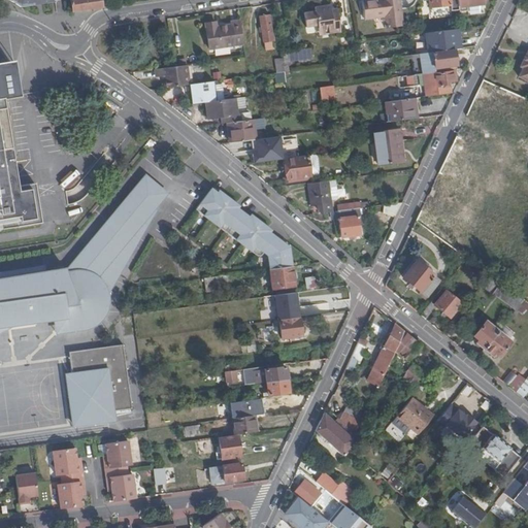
[(68,0),(70,12),(99,8),(97,0),(68,0)]
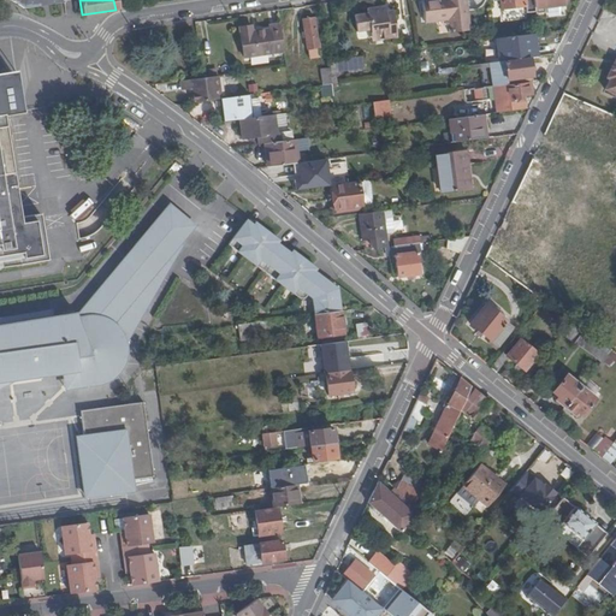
[(469,28),(465,0),(425,0),(424,0),(426,21),(449,17),(451,31),(469,28)]
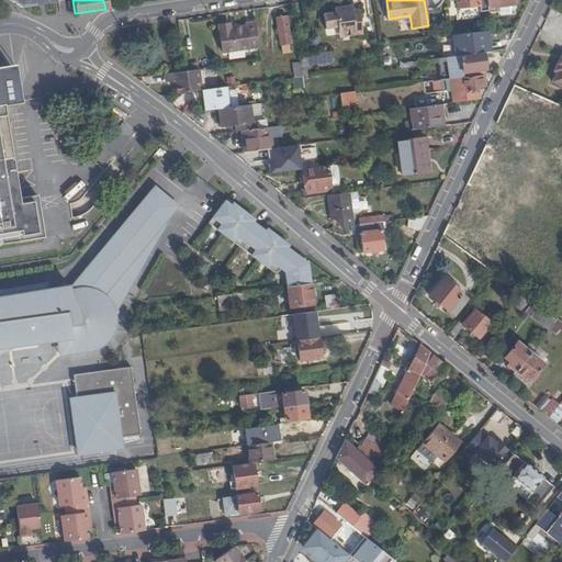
[(456,0),(457,7),(479,3),(480,10),(487,9),(486,0),(456,0)]
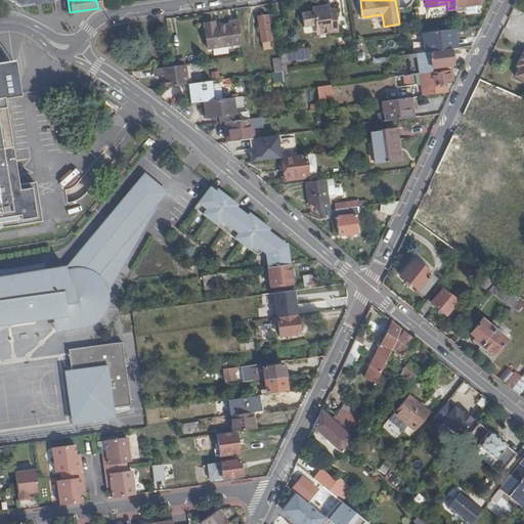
[(453,0),(454,8),(455,12),(464,10),(463,7),(479,4),(481,0),(453,0)]
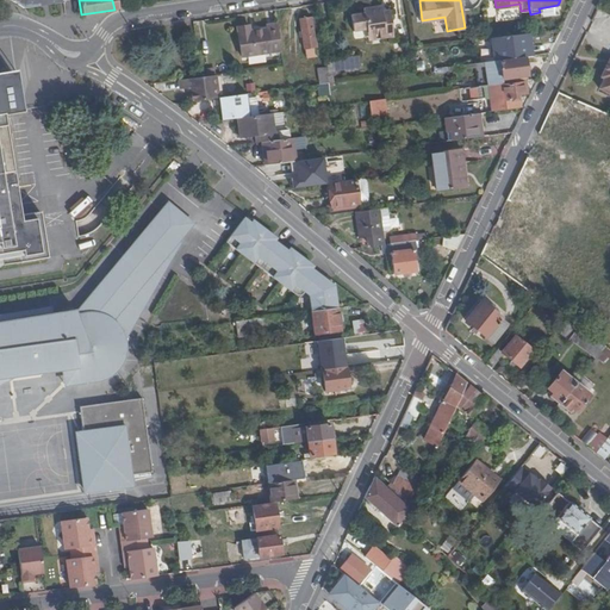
[(361,11),(348,13),(350,30),(363,27),(368,26),(377,32),(377,37),(390,35),(386,7),(380,8),(379,4),(361,6),(361,11)]
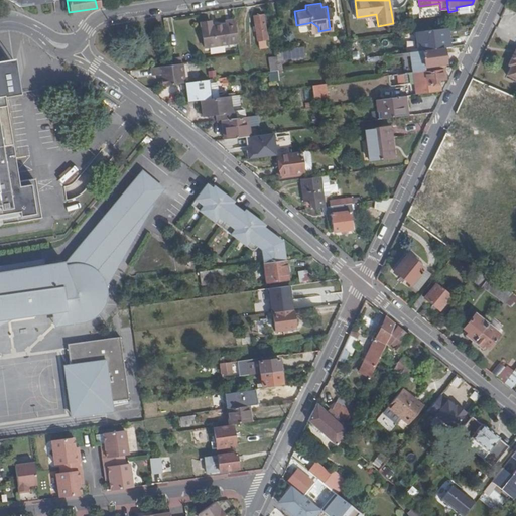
[(262,15),(252,17),(256,39),(258,39),(259,44),(266,43),(265,38),(266,38),(262,15)]
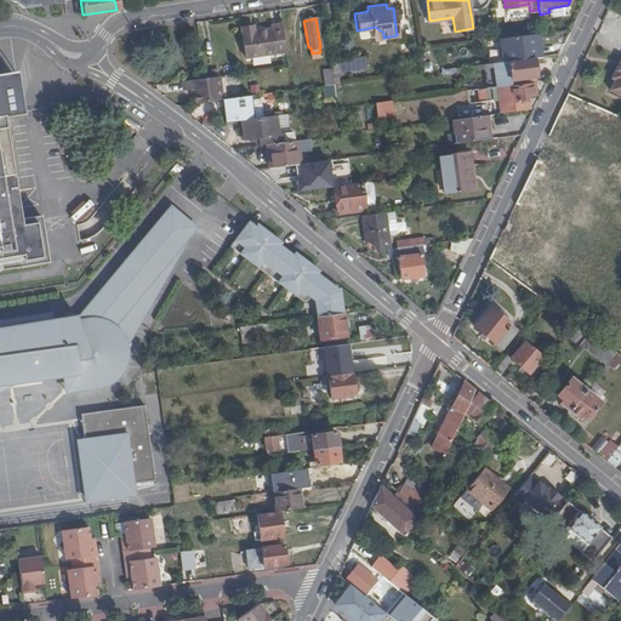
[(246,58),(285,52),(281,26),(271,27),(271,29),(254,32),(252,27),(240,28),(246,58)]
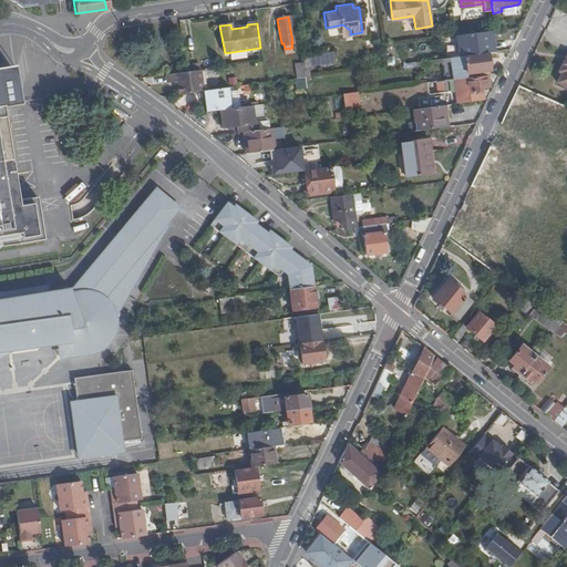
[(340,35),(350,34),(350,30),(342,24),(338,26),(340,35)]
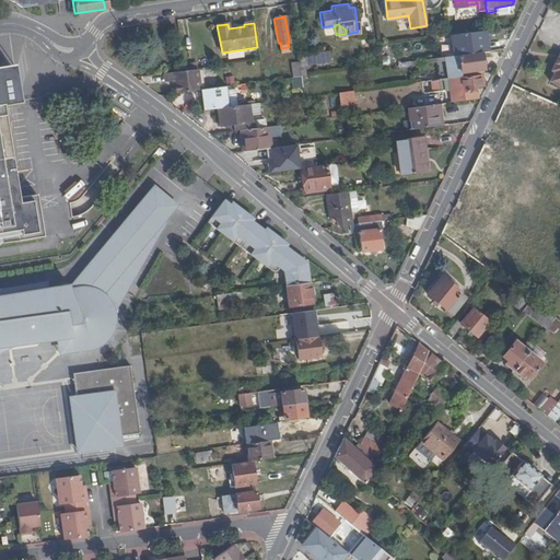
[(487,51),(483,31),(480,31),(452,35),(455,56),(457,56),(463,55),(479,53),(487,51)]
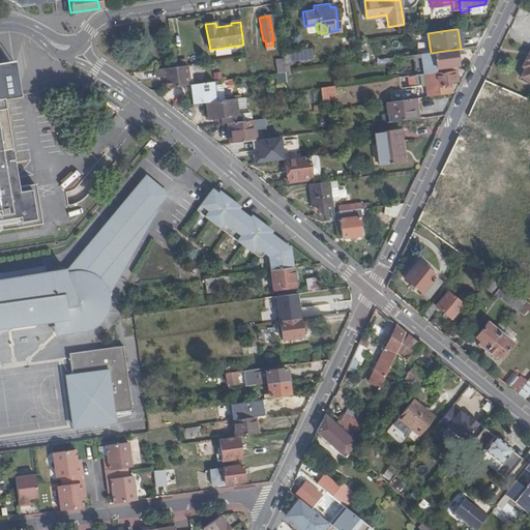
[(322,57),(321,48),(282,53),(282,57),(284,72),(291,71),(290,61),(322,57)]
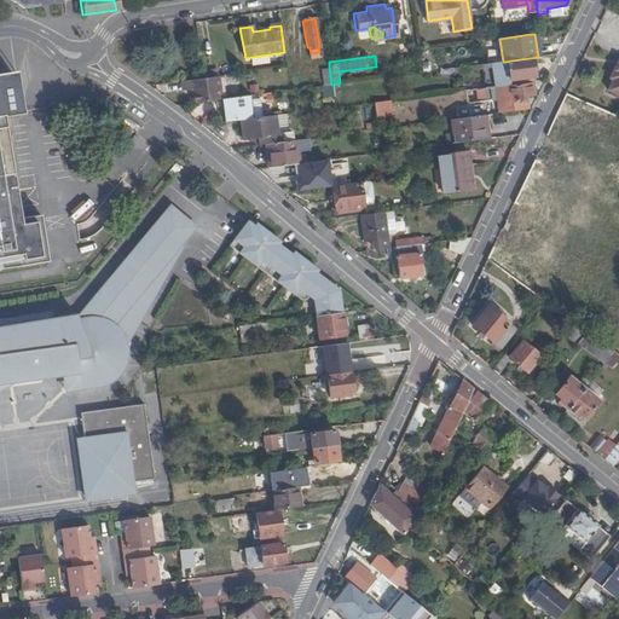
[(505,62),(509,86),(514,85),(533,82),(530,58),(512,61),(505,62)]
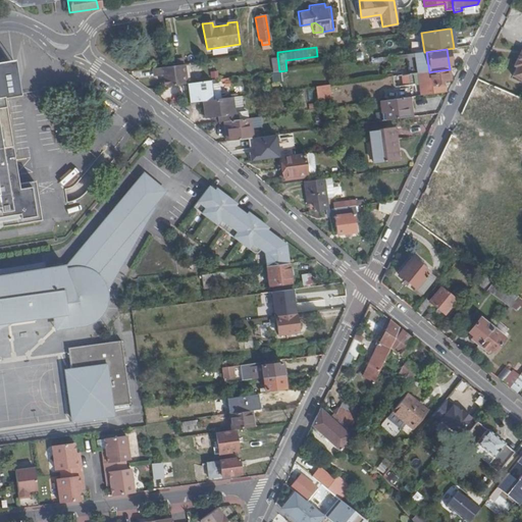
[(521,50),(513,67),(515,68),(511,77),(521,83),(521,50)]
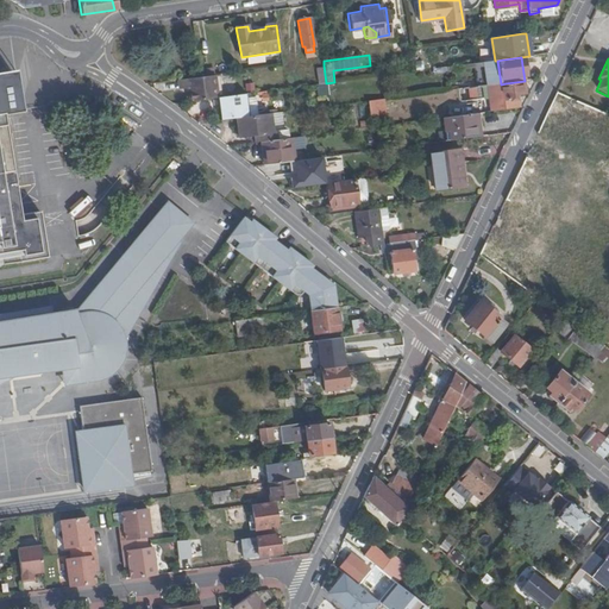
[(439,68),(443,92),(460,89),(482,87),(487,86),(493,86),(489,62),(439,68)]
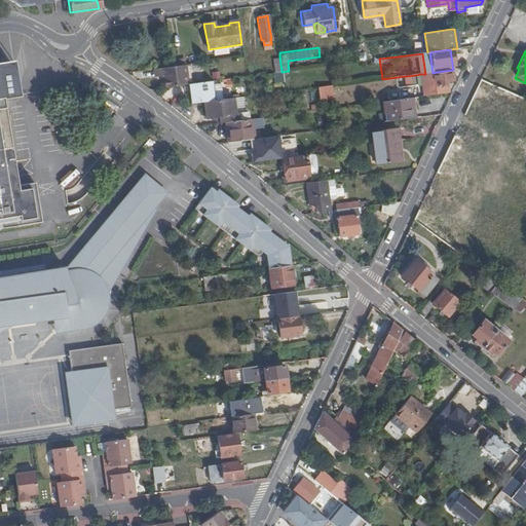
[(188,85),(186,66),(173,68),(155,71),(156,78),(164,77),(165,88),(187,85),(188,85)]
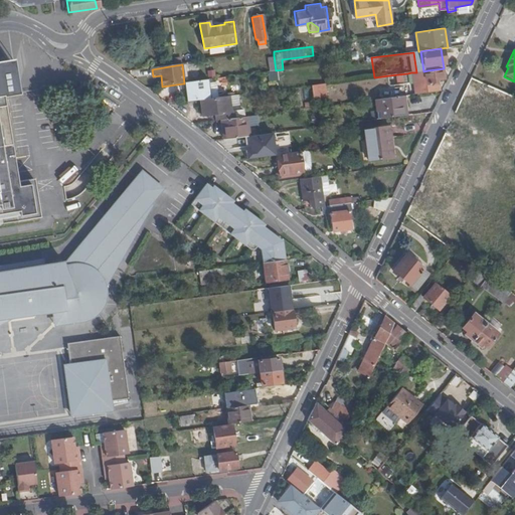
[(0,222),(36,217),(35,212),(34,213),(33,205),(34,206),(32,190),(30,190),(29,184),(30,184),(30,178),(13,180),(11,170),(10,170),(9,163),(10,163),(0,103),(0,97),(16,95),(15,94),(15,92),(14,92),(10,65),(0,66),(0,222)]
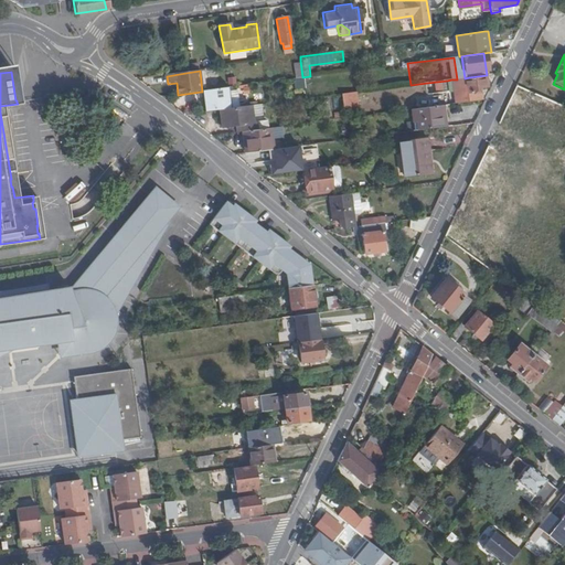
[(469,78),(469,77),(465,78),(457,80),(451,80),(455,105),(472,102),(471,93),(487,92),(484,77),(469,78)]
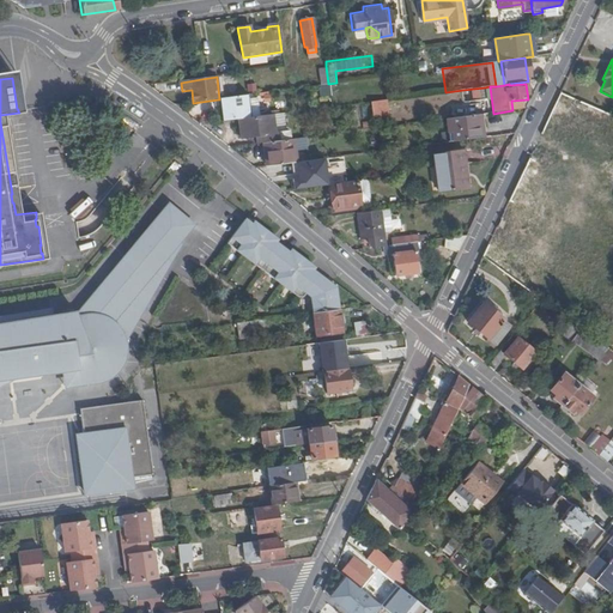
[(560,126),(574,98),(560,92),(548,120),(560,126)]
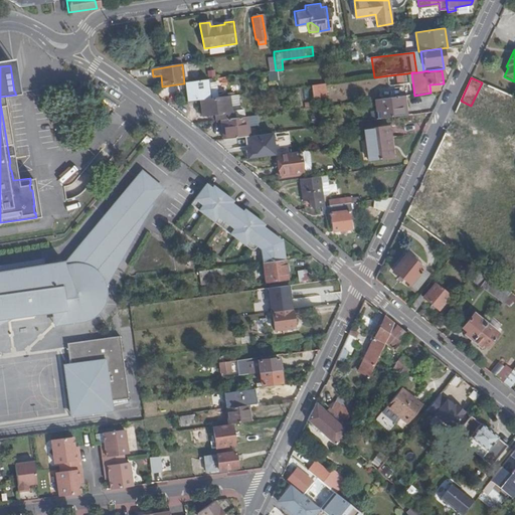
[(211,99),(209,79),(184,83),(183,83),(185,103),(211,99)]
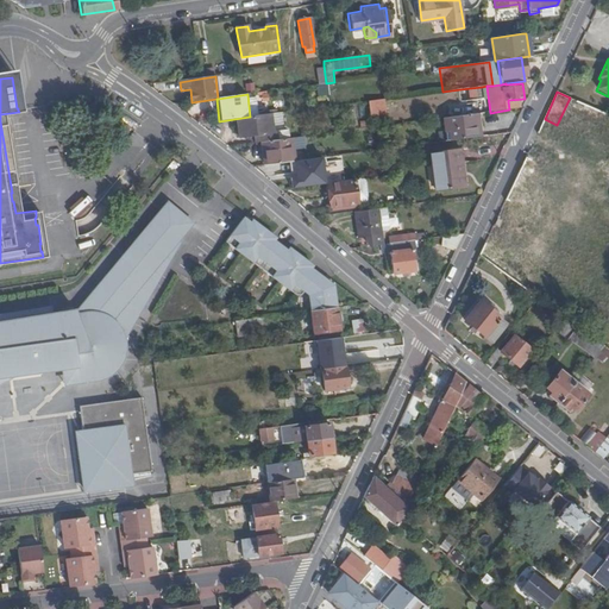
[(385,99),(368,100),(370,117),(387,114),(385,99)]
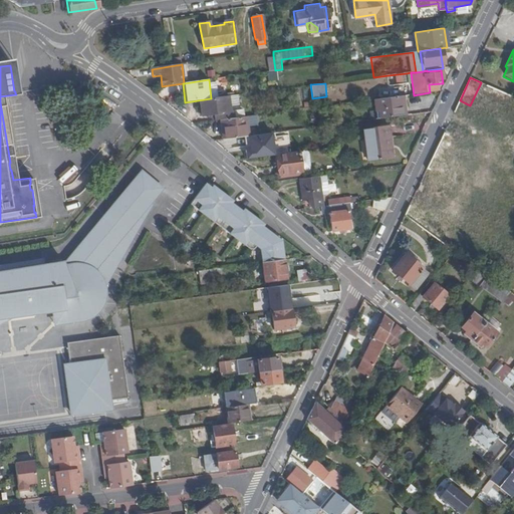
[(509,102),(512,95),(488,85),(485,91),(509,102)]
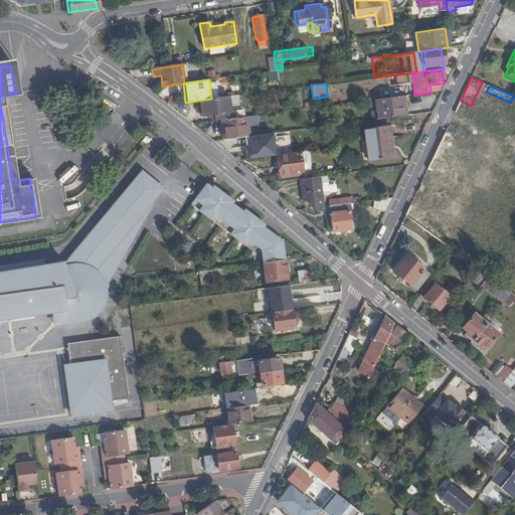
[(376,100),(379,120),(407,117),(405,97),(376,100)]
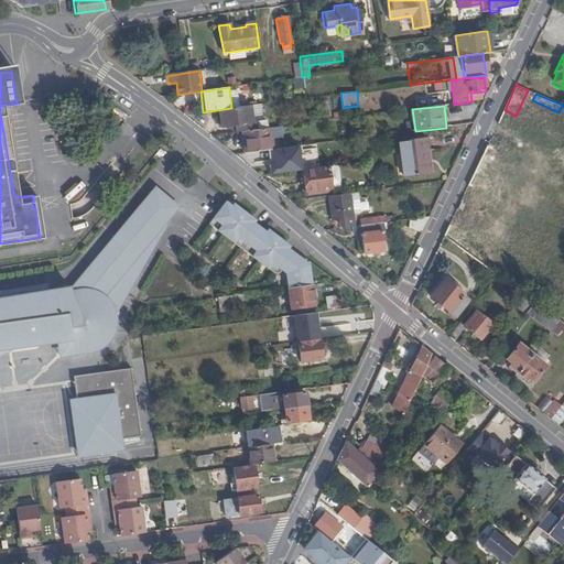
[(240,110),(220,114),(221,128),(241,126),(240,110)]
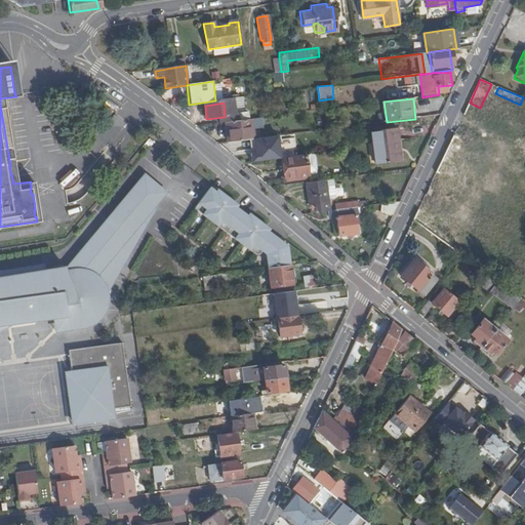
[(254,135),(251,119),(224,123),(226,139),(254,135)]
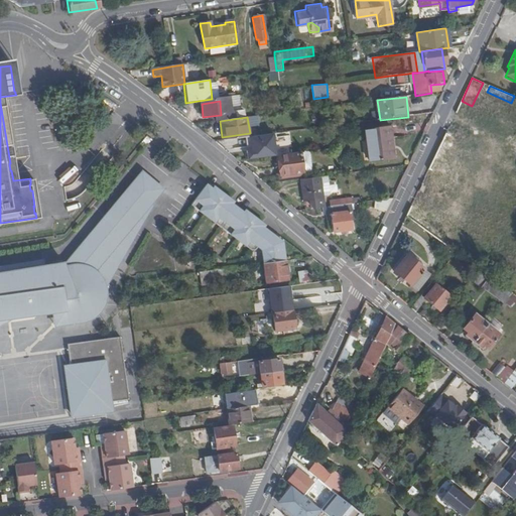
[(392,129),(367,132),(372,162),(394,159),(391,140),(393,139),(392,129)]
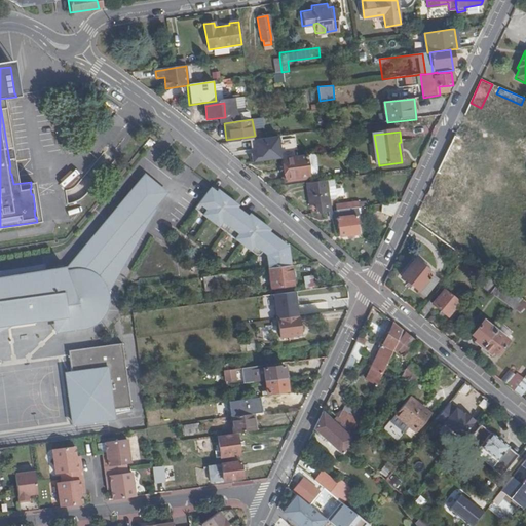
[(514,156),(525,161),(525,135),(524,134),(514,156)]
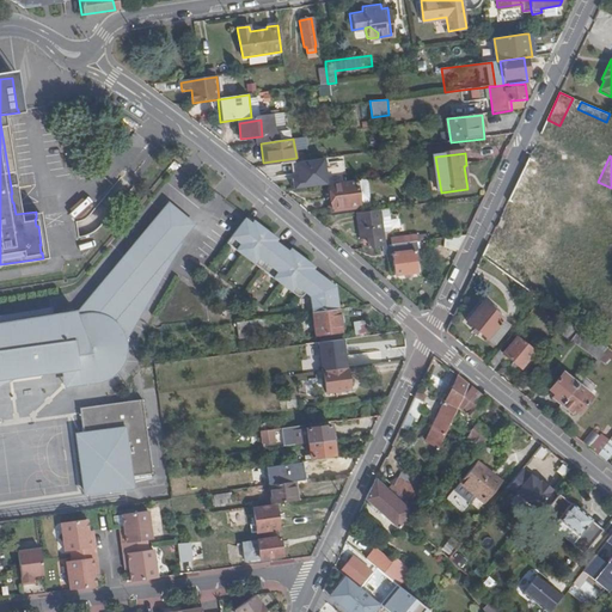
[(326,187),(326,159),(292,160),(292,187),(326,187)]
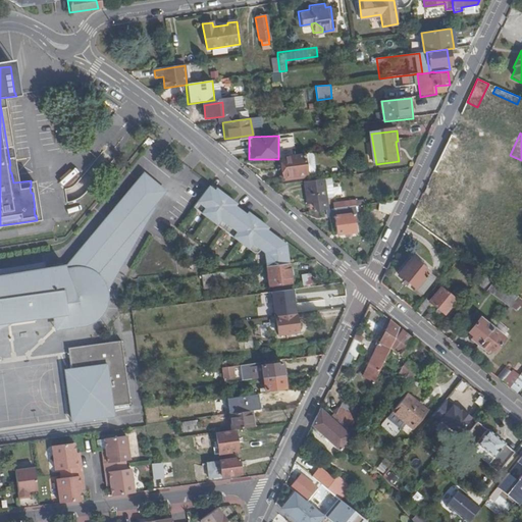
[(460,142),(451,137),(439,161),(449,166),(460,142)]
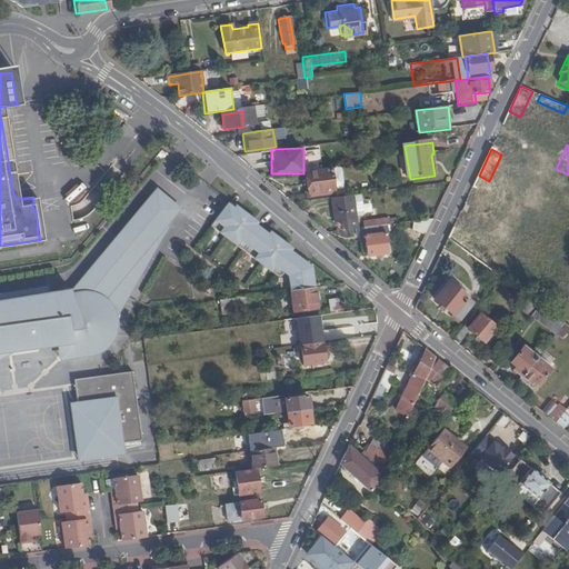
[(501,172),(509,176),(513,168),(507,163),(501,172)]
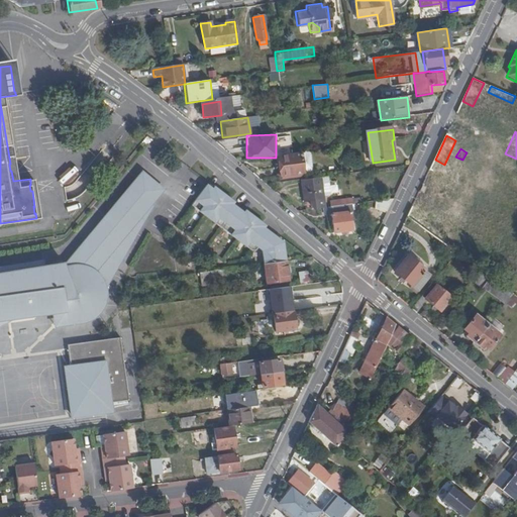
[(303,153),(282,157),(284,176),(305,173),(303,153)]
